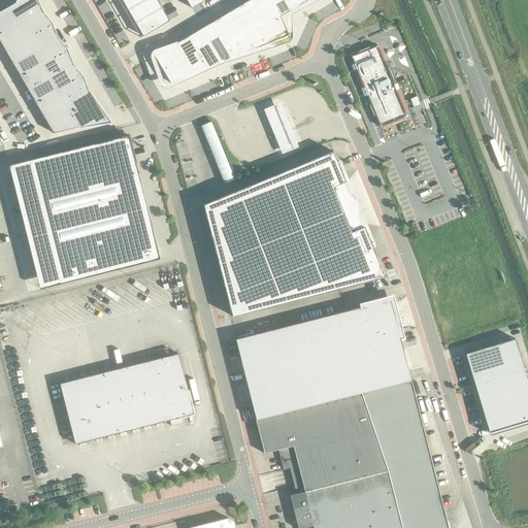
[(35,0),(20,0),(0,11),(0,40),(54,133),(105,121),(35,0)]
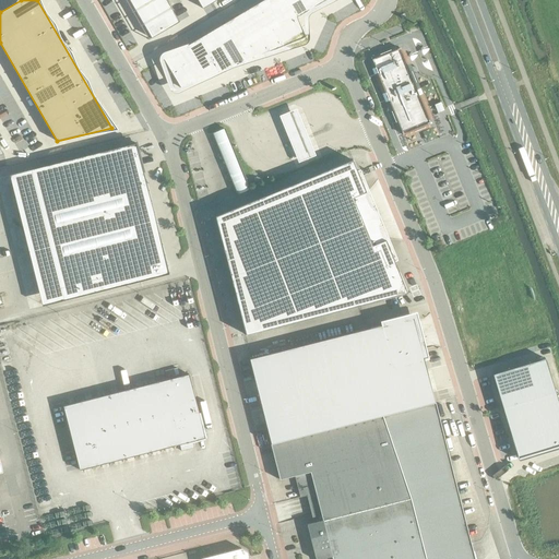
[(166,0),(129,0),(152,38),(179,22),(166,0)]
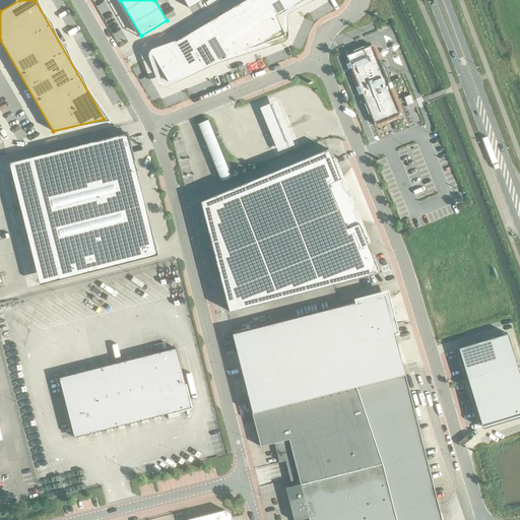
[(246,0),(152,56),(168,81),(283,35),(276,16),(303,0),(246,0)]
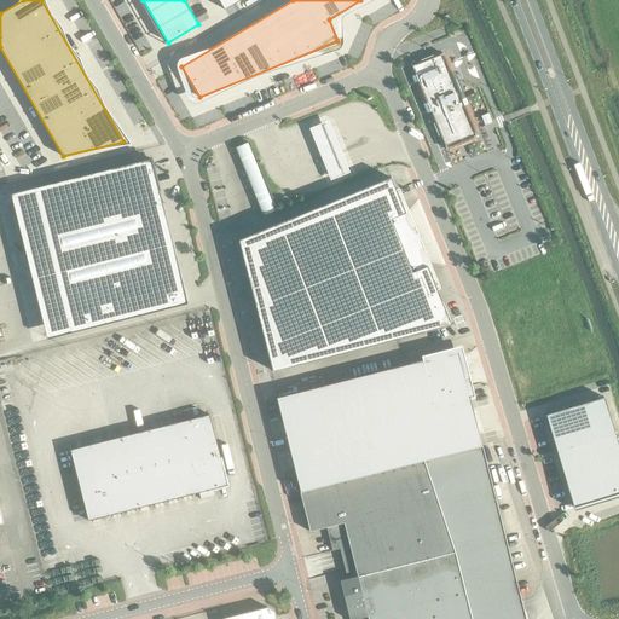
[(412,67),(446,149),(476,136),(443,53),(412,67)]
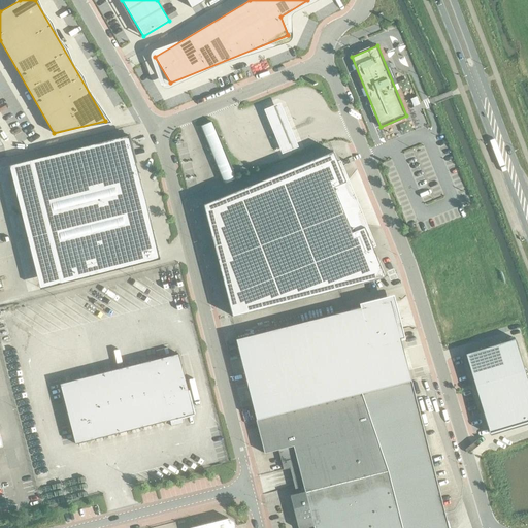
[(279,103),(264,110),(283,154),(298,147),(279,103)]
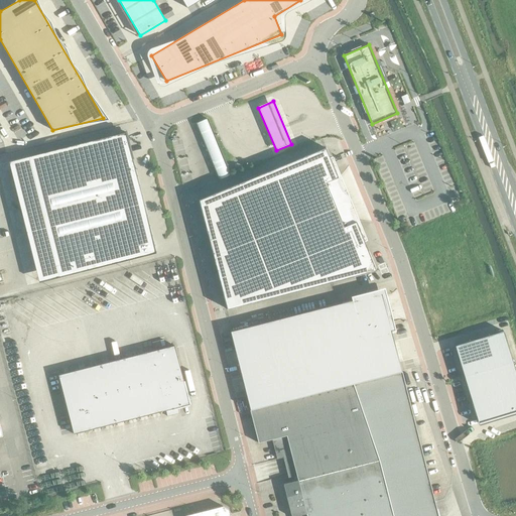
[(128,131),(13,160),(43,280),(158,251),(128,131)]
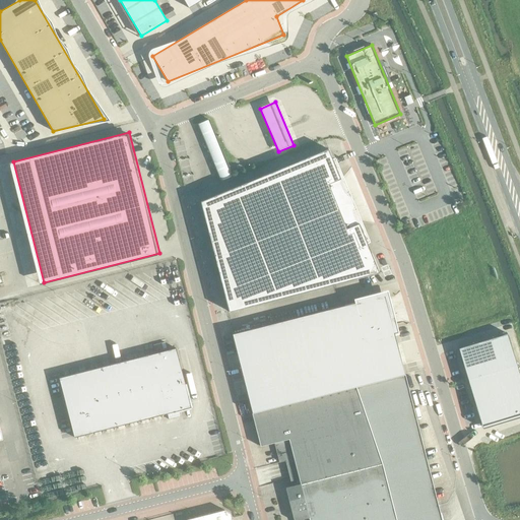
[(223,153),(218,143),(207,148),(211,157),(223,153)]
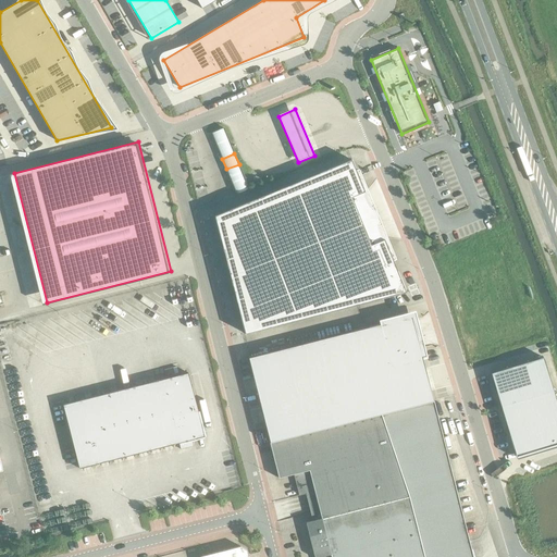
[(351,161),(214,215),(245,334),(406,293),(397,269),(395,270),(391,260),(394,258),(357,169),(355,170),(351,161)]
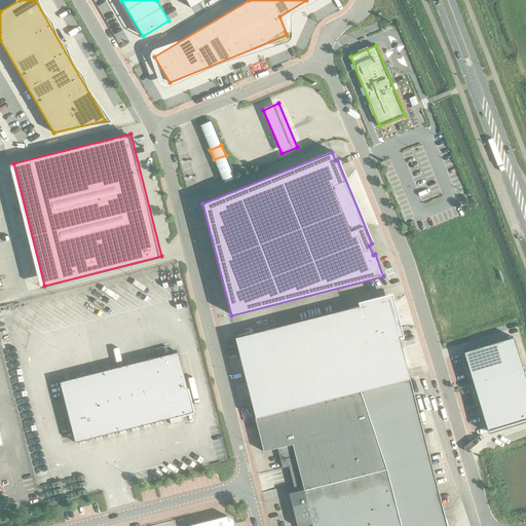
[(447,525),(387,300),(234,338),(264,451),(277,448),(283,468),(297,464),(302,483),(310,481),(312,487),(289,493),(297,525),(447,525)]
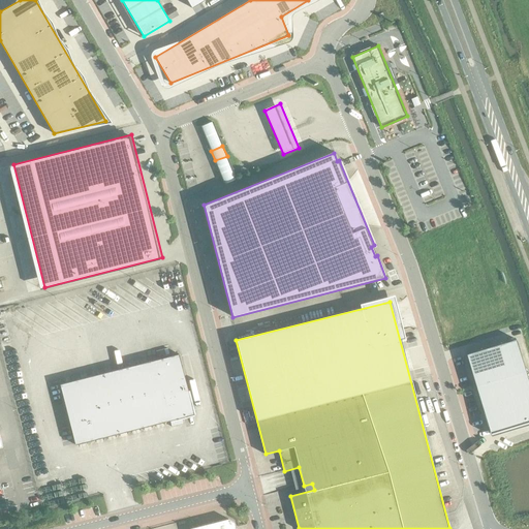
[(466,356),(491,433),(528,422),(528,382),(517,340),(468,354),(466,356)]
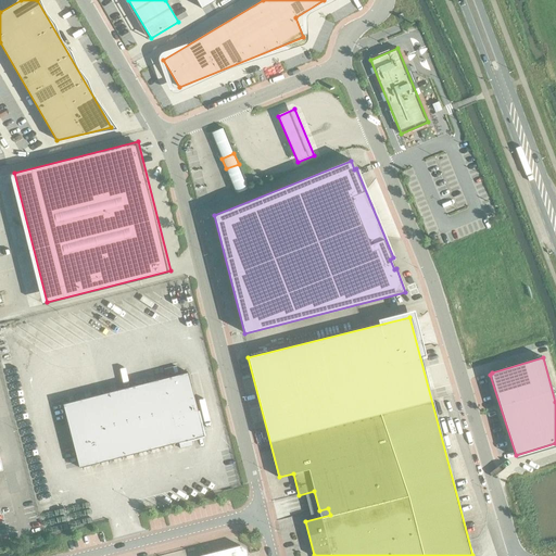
[(204,436),(188,373),(63,404),(79,468),(204,436)]
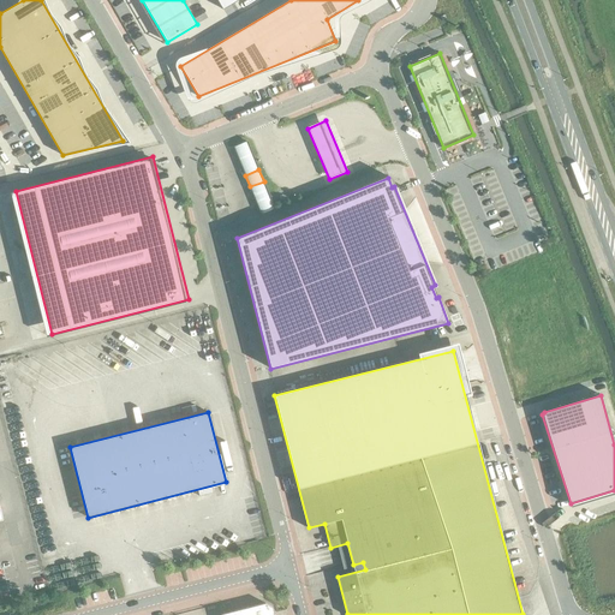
[(274,614),(272,602),(221,614),(274,614)]
